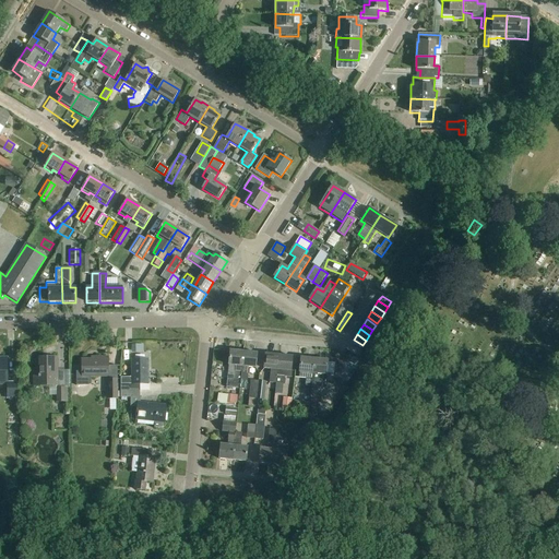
[(239,389),(244,353),(230,352),(228,366),(235,367),(234,375),(228,375),(226,388),(239,389)]
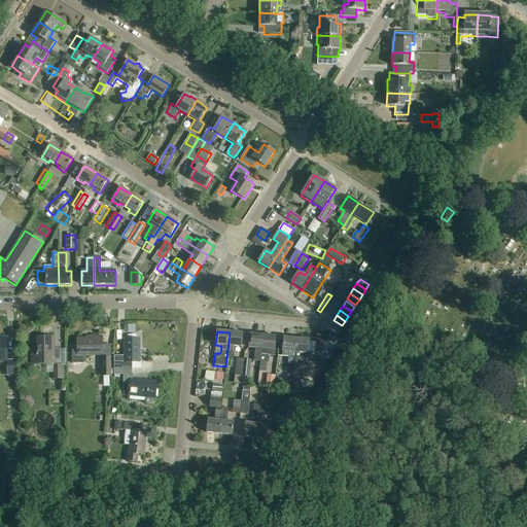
[(230,332),(225,366),(233,366),(235,347),(241,347),(242,334),(230,332)]
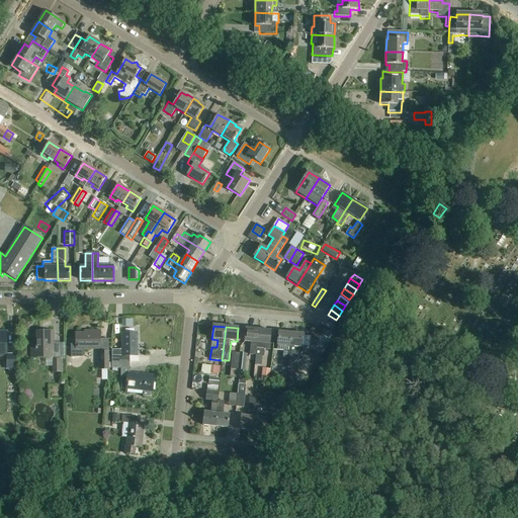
[(250,355),(256,356),(257,344),(258,330),(246,329),(245,342),(251,343),(250,355)]
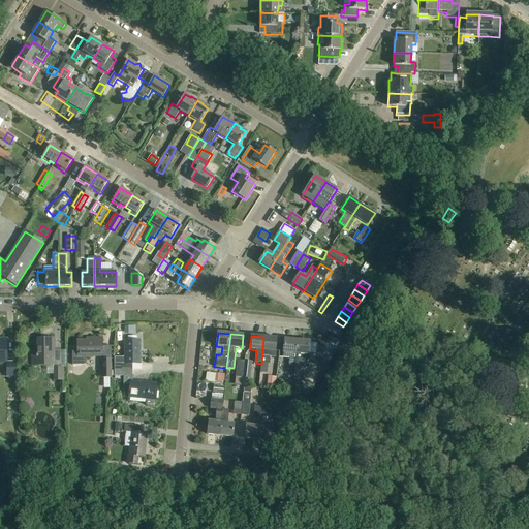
[(262,351),(261,364),(258,384),(265,385),(267,364),(271,364),(271,356),(275,356),(275,352),(277,339),(263,337),(262,351)]
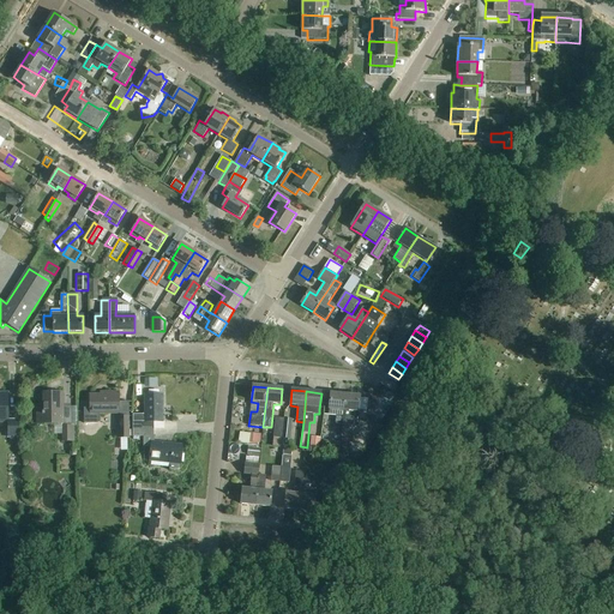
[(8,421),(7,393),(0,393),(0,421),(7,421),(7,438),(18,438),(18,421),(8,421)]
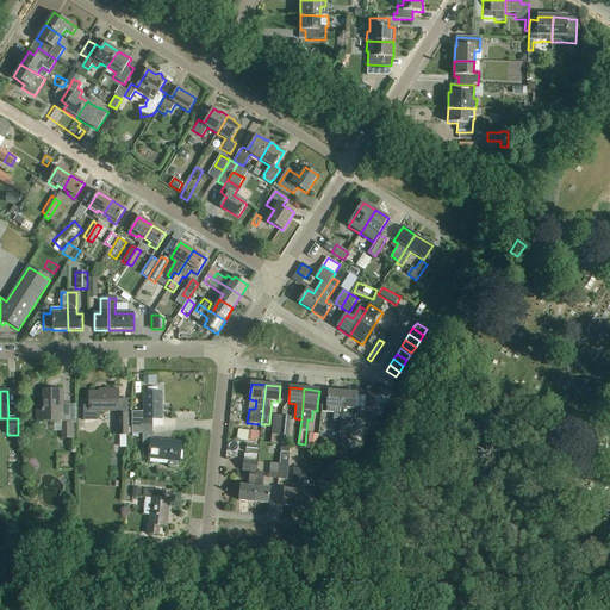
[(36,422),(62,422),(62,391),(42,391),(42,411),(36,411),(36,422)]
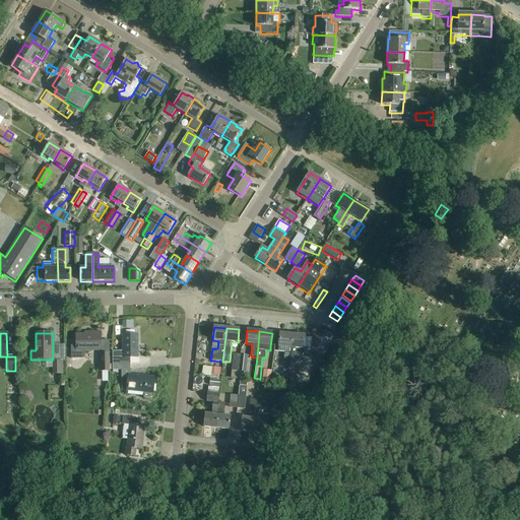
[(71,346),(71,360),(82,360),(84,358),(84,351),(101,351),(101,341),(101,333),(87,333),(87,335),(75,335),(75,346),(71,346)]
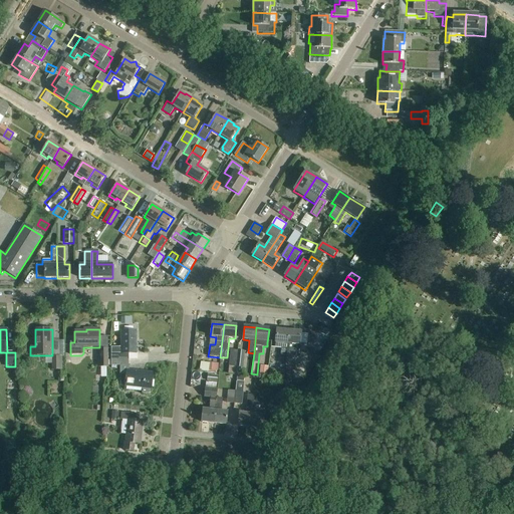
[(287,344),(289,330),(277,329),(275,342),(276,343),(276,347),(281,348),(281,355),(286,355),(287,344)]
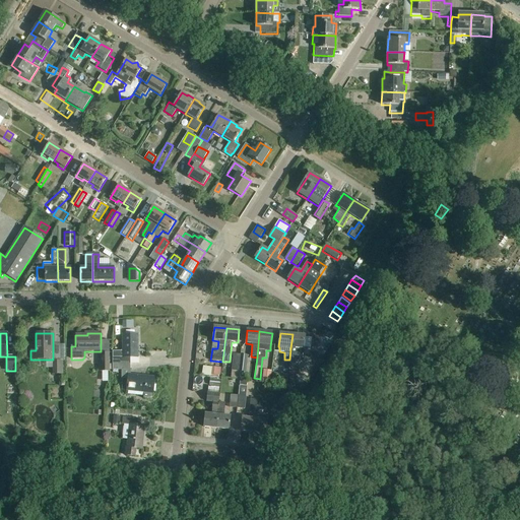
[(123,351),(113,351),(113,371),(118,371),(131,370),(130,358),(138,358),(137,334),(123,335),(123,351)]
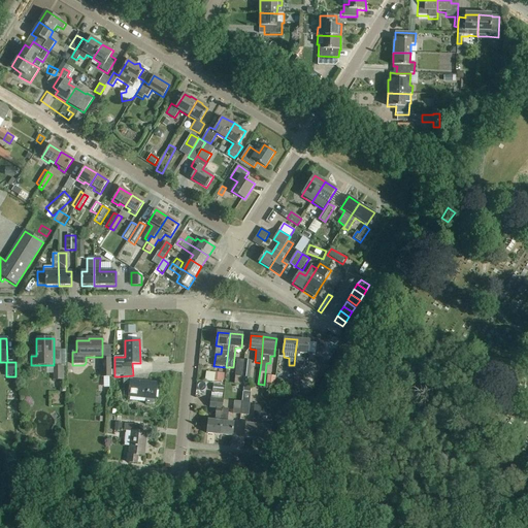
[(295,354),(294,365),(307,366),(309,341),(297,339),(295,354)]
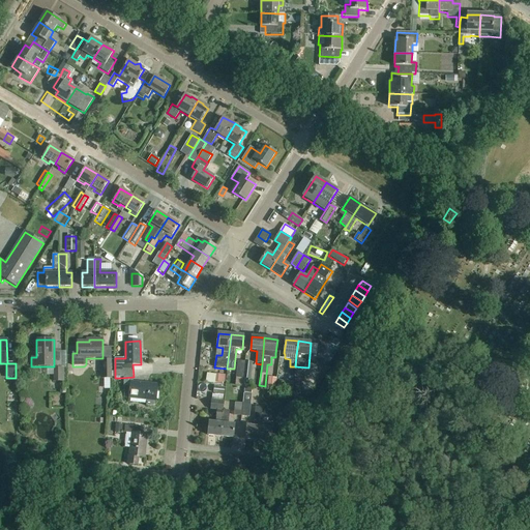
[(244,361),(243,379),(252,380),(254,362),(244,361)]
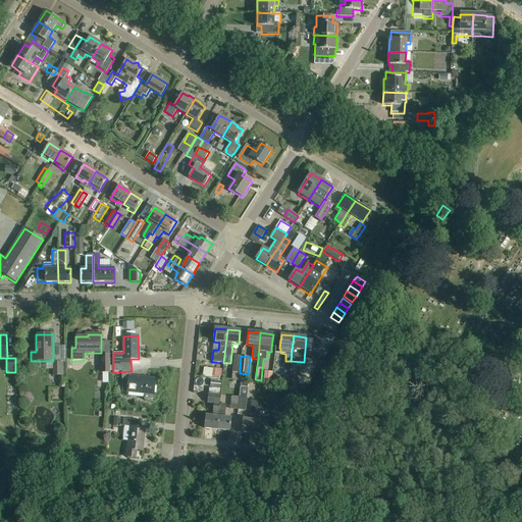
[(53,375),(63,375),(62,363),(53,363),(53,375)]
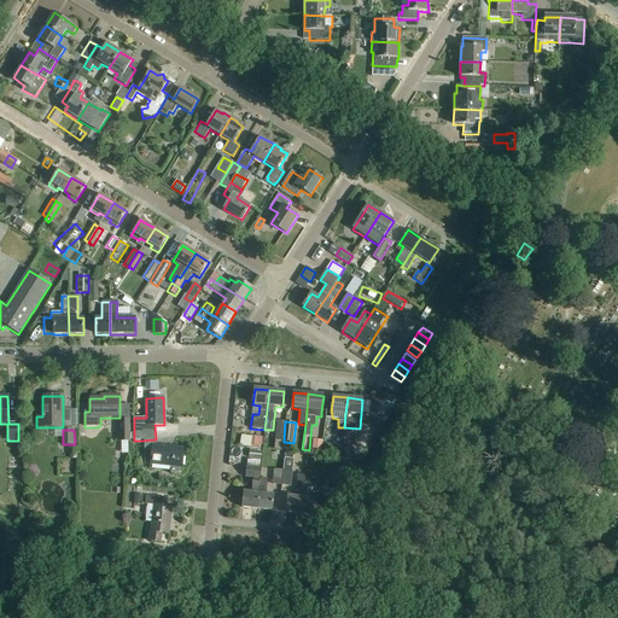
[(313,439),(312,450),(321,452),(322,441),(313,439)]
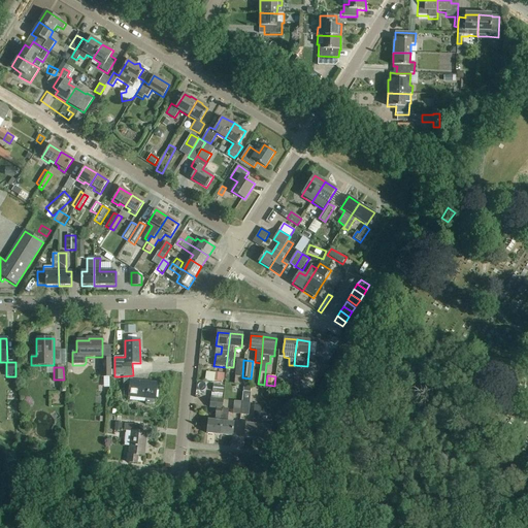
[(276,380),(275,388),(286,389),(286,381),(276,380)]
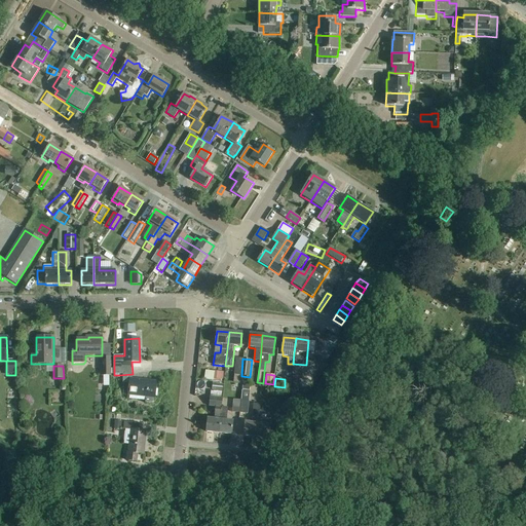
[(155,399),(157,382),(129,379),(128,396),(146,398),(145,404),(154,405),(155,399)]
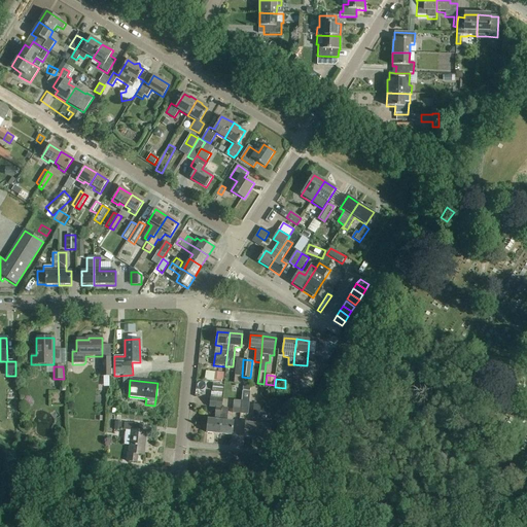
[(223,392),(224,385),(213,384),(212,391),(223,392)]
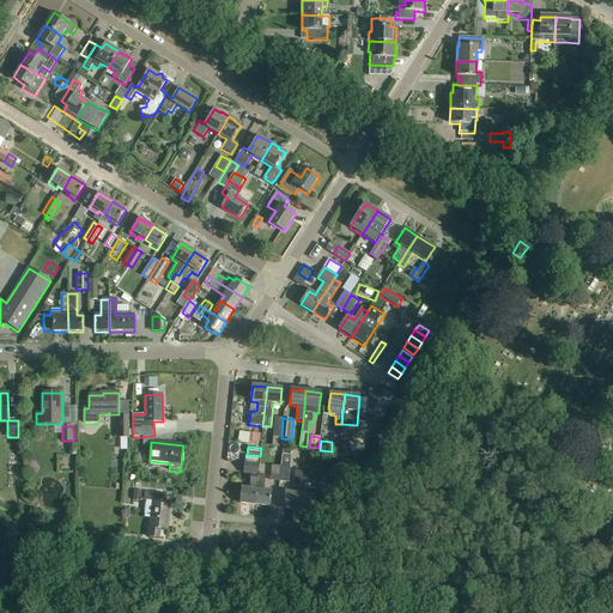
[(222,448),(222,471),(236,472),(236,448),(222,448)]
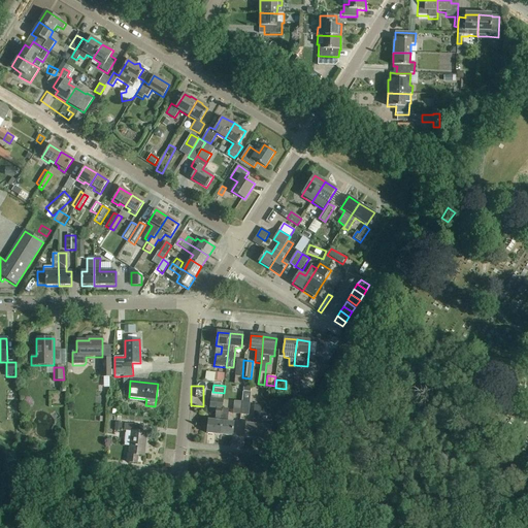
[(243,387),(241,401),(240,415),(249,416),(252,387),(243,387)]
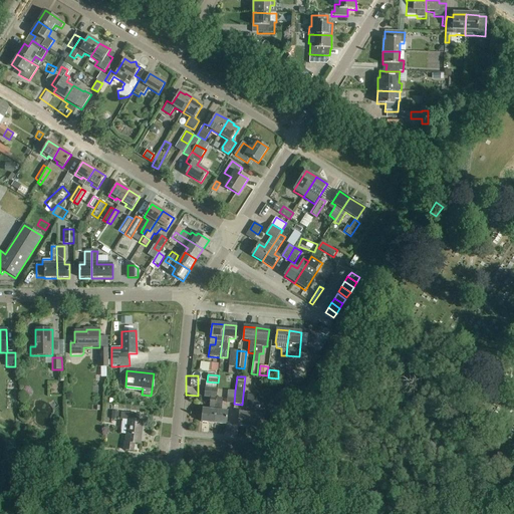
[(215,411),(216,397),(217,389),(204,388),(204,395),(210,395),(208,410),(203,410),(202,423),(213,425),(215,411)]
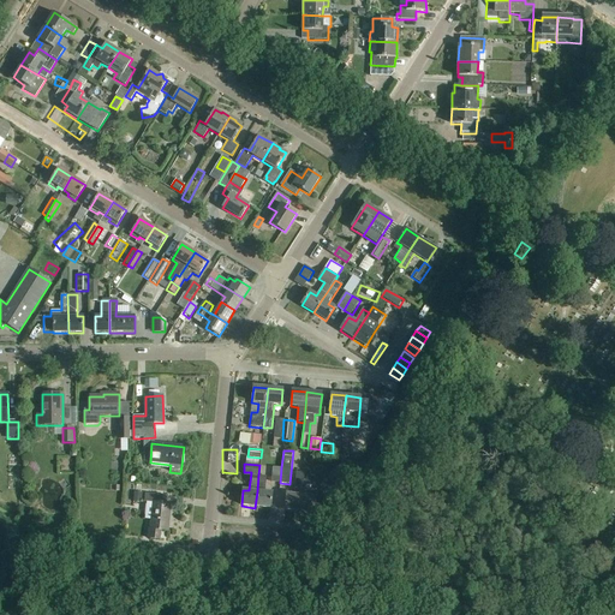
[(272,482),(280,483),(281,467),(273,466),(272,482)]
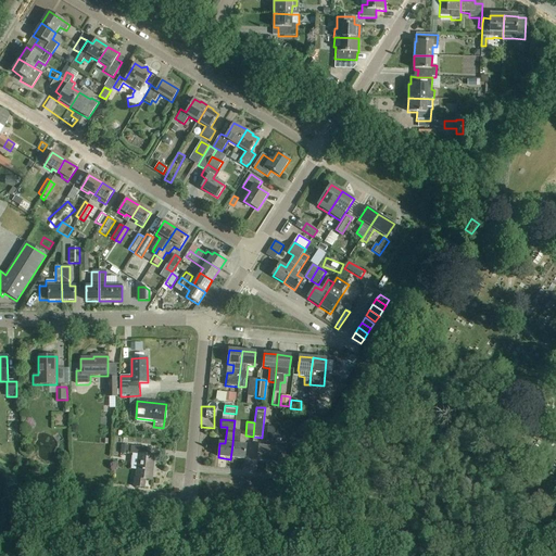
[(306,425),(299,437),(303,439),(305,440),(313,429),(306,425)]
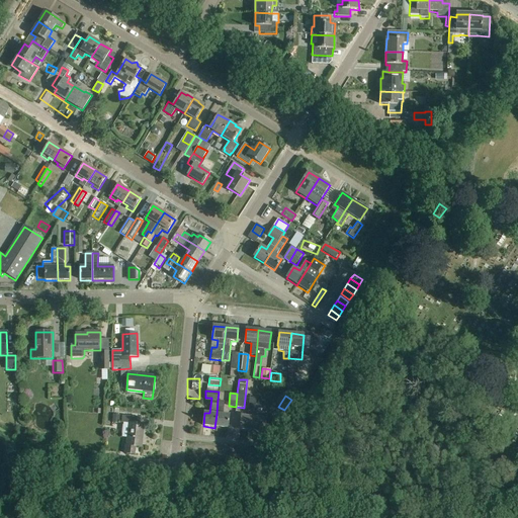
[(252,431),(256,398),(249,397),(247,417),(241,416),(240,430),(252,431)]
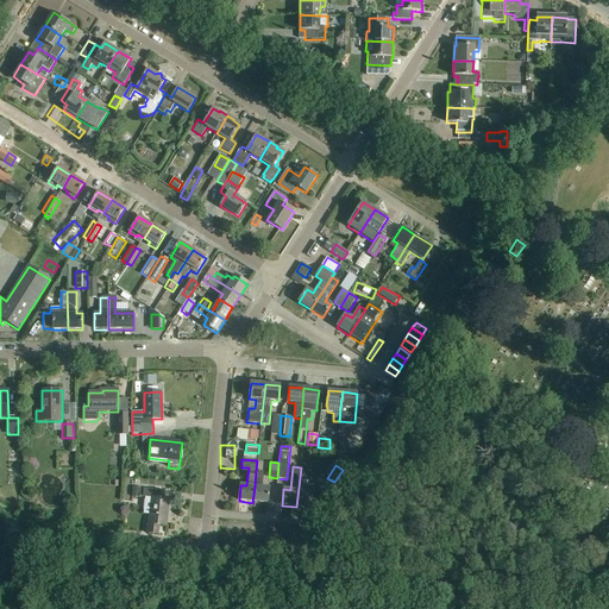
[(301,468),(296,507),(311,508),(313,485),(306,485),(307,468),(301,468)]
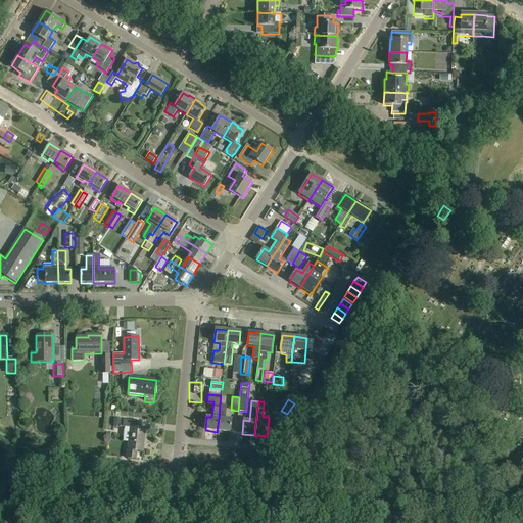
[(219,418),(217,432),(230,433),(231,419),(224,419),(226,405),(220,403),(219,418)]
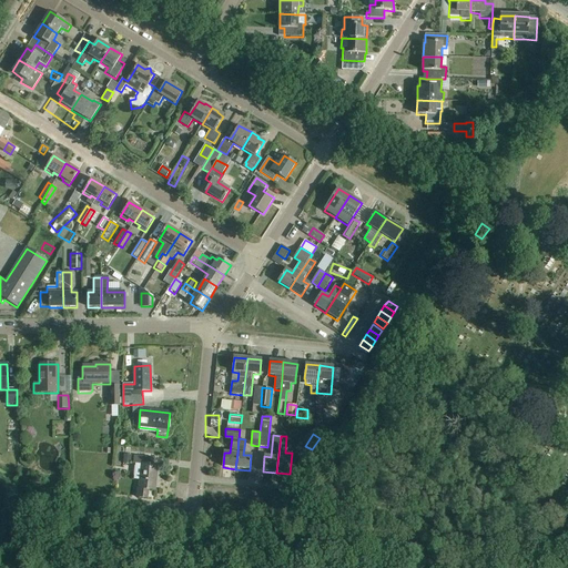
[(155,492),(158,466),(153,465),(154,458),(140,457),(134,456),(134,463),(139,464),(139,465),(143,465),(141,480),(140,480),(140,487),(134,486),(133,497),(149,498),(150,490),(155,492)]
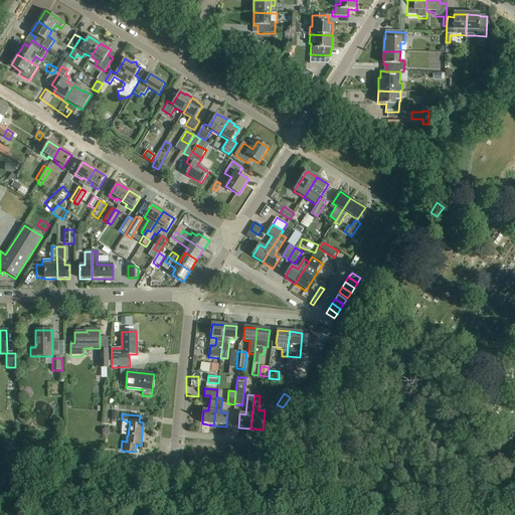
[(104,458),(103,469),(112,470),(113,460),(113,459),(104,458)]
